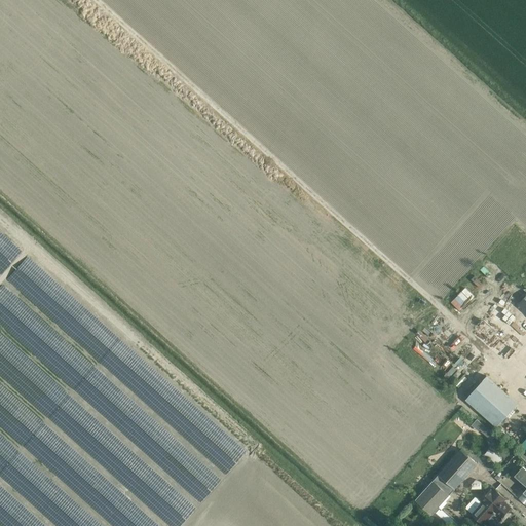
[(454,298),(463,307),(475,296),(466,287),(454,298)]
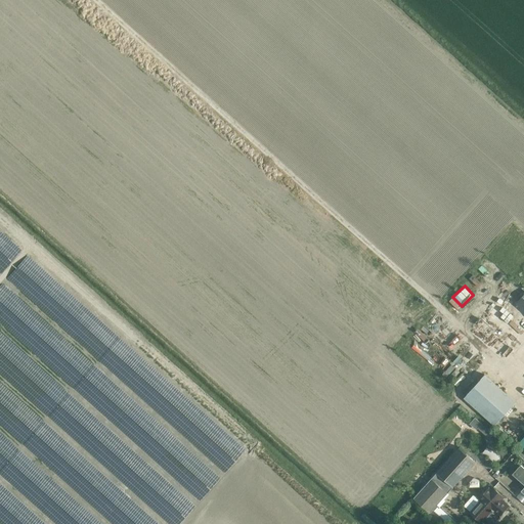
[(465,399),(486,419),(494,427),(516,402),(485,376),(465,399)]
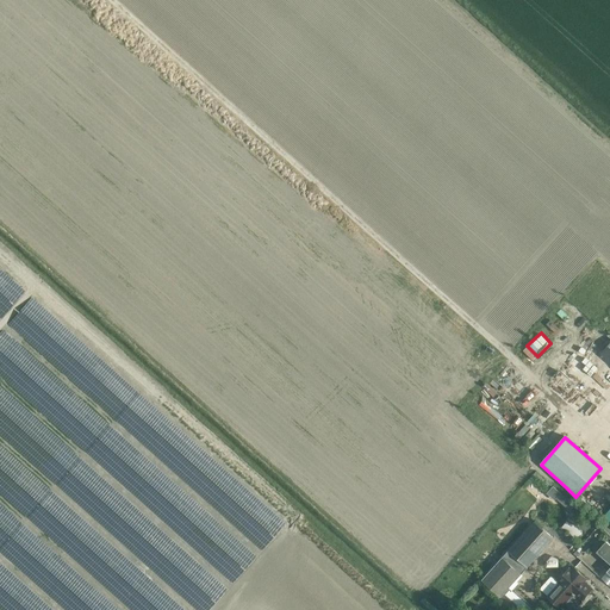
[(522,574),(528,567),(528,568),(555,539),(535,521),(509,551),(503,558),(522,574)]
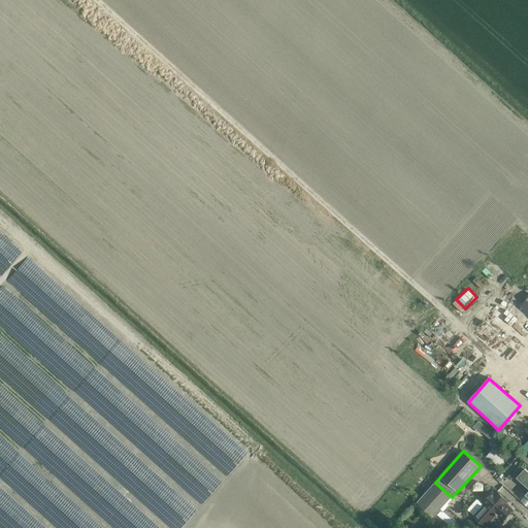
[(452,497),(435,483),(418,502),(433,517),(432,518),(443,527),(462,527),(441,509),(452,497)]
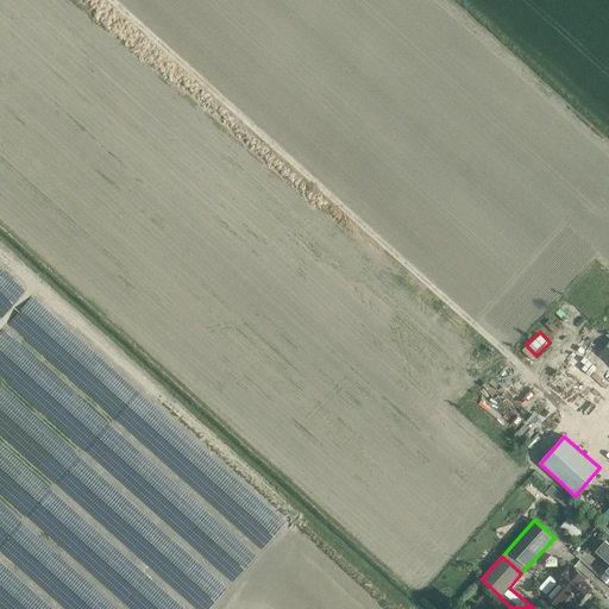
[(558,582),(546,595),(559,607),(565,601),(572,608),(579,600),(581,600),(591,586),(584,581),(586,578),(572,566),(571,569),(569,566),(557,579),(558,582)]
